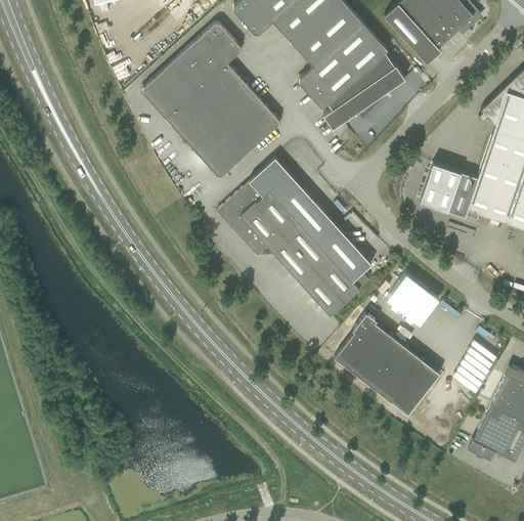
[(239,0),(233,6),(232,11),(254,34),(258,34),(272,23),(296,0),(239,0)]
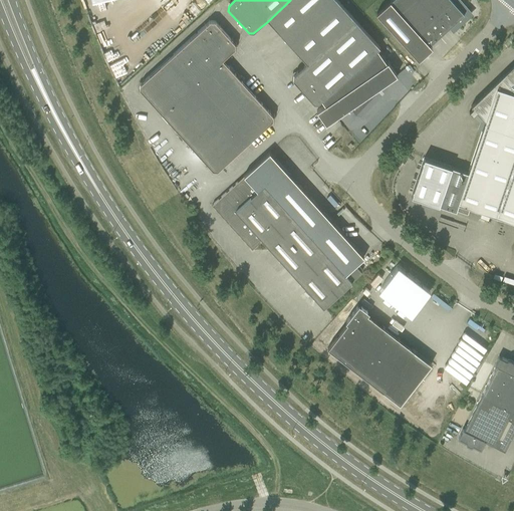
[(287,44),(334,0),(290,0),(267,22),(287,44)]
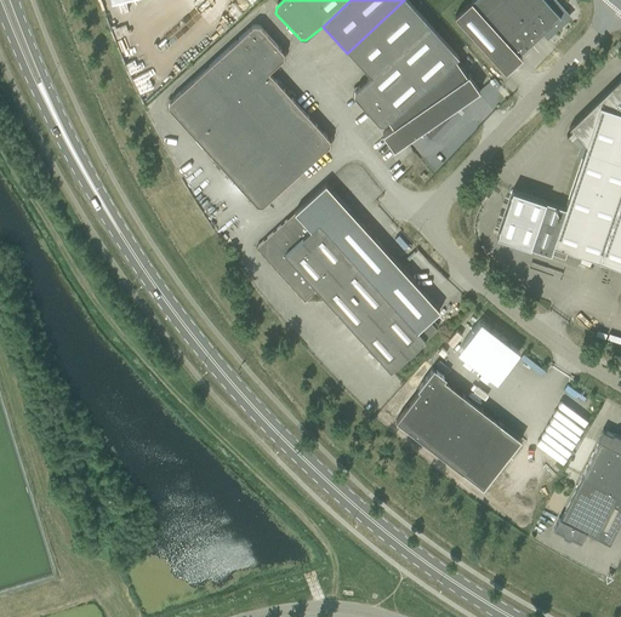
[(371,79),(428,27),(404,0),(347,53),(371,79)]
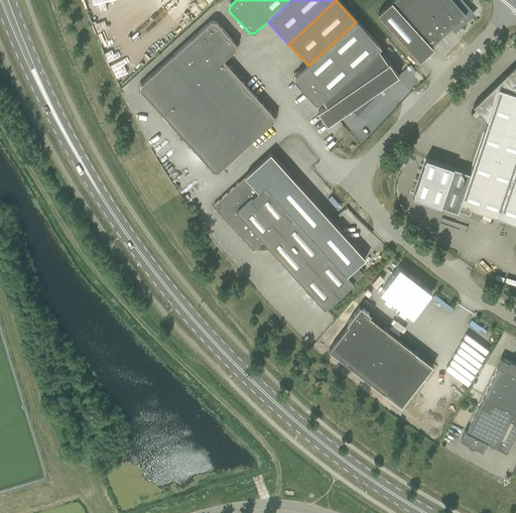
[(395,0),(391,4),(431,47),(439,39),(450,30),(455,35),(475,17),(460,0),(395,0)]
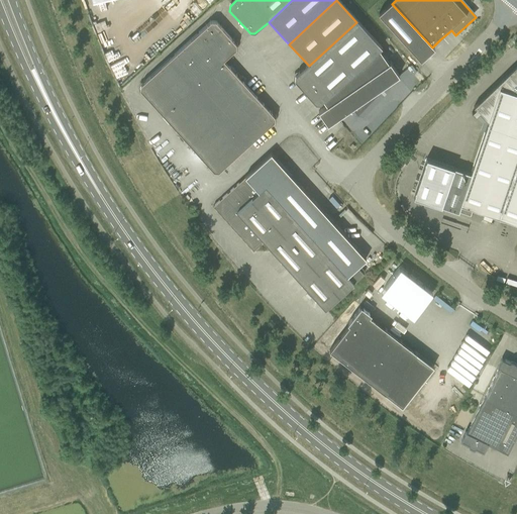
[(432,47),(392,4),(379,16),(421,63),(434,50),(432,47)]
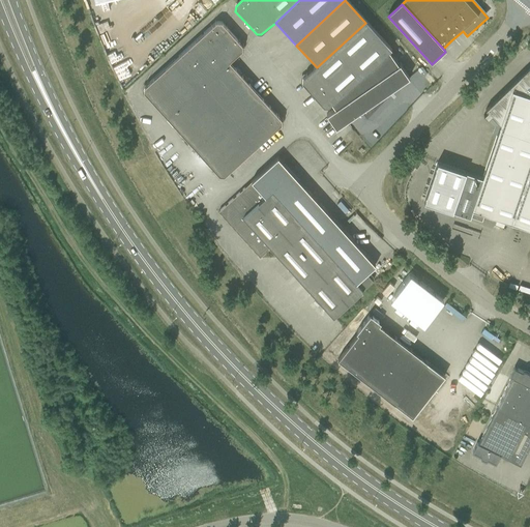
[(328,109),(331,106),(370,70),(389,53),(391,52),(365,23),(317,67),(302,81),(302,85),(324,109),(328,109)]
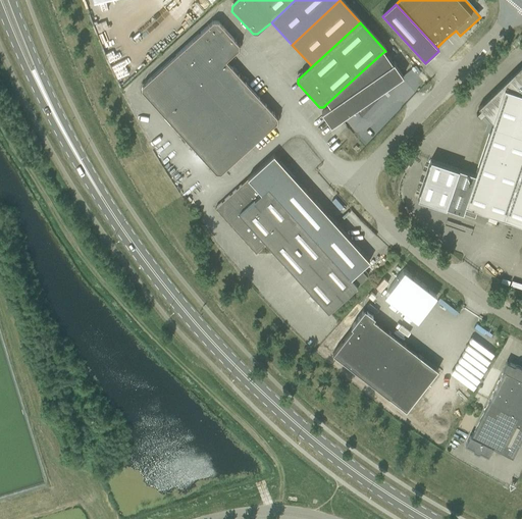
[(213,23),(142,89),(142,93),(216,175),(220,175),(225,171),(277,124),(277,120),(225,63),(239,52),(239,47),(218,24),(213,23)]
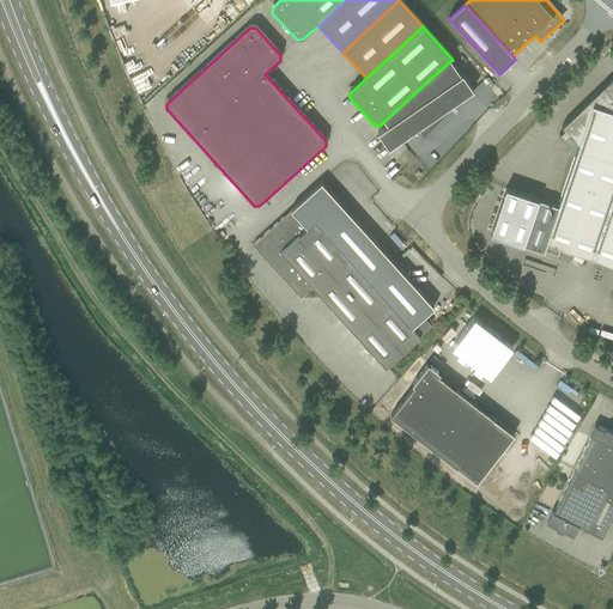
[(383,122),(388,128),(377,135),(389,151),(400,144),(418,131),(473,92),(462,77),(461,78),(450,61),(428,81),(383,122)]
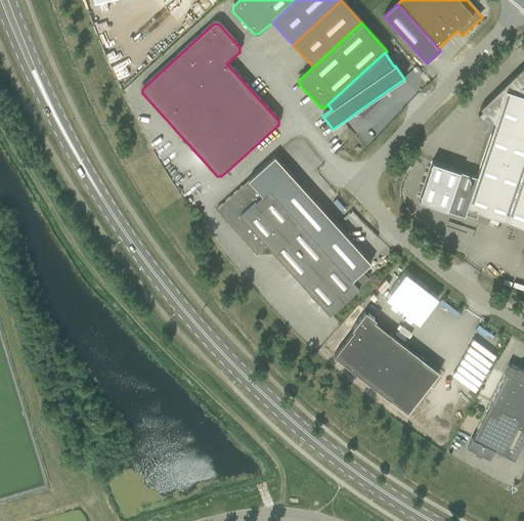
[(460,173),(432,164),(420,203),(447,212),(465,218),(465,217),(477,221),(479,213),(523,227),(523,68),(518,75),(516,77),(480,111),(482,113),(478,117),(482,120),(485,117),(494,126),(477,178),(460,173)]
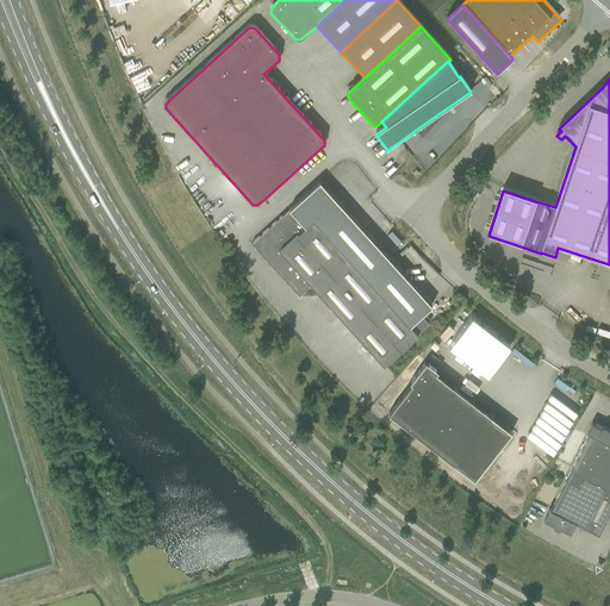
[(321,299),(384,368),(421,335),(429,326),(422,317),(431,307),(390,261),(319,185),(251,247),(299,299),(311,288),(321,299)]
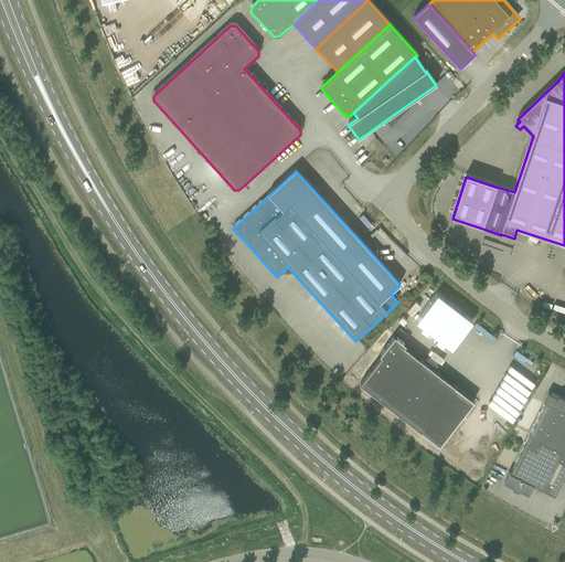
[(404,345),(395,338),(380,358),(382,359),(360,386),(439,447),(475,403),(404,349),(404,345)]
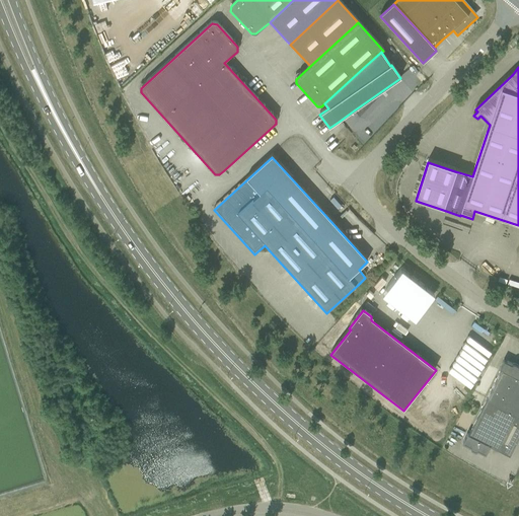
[(518,417),(518,369),(504,362),(499,371),(501,372),(487,401),(518,417)]
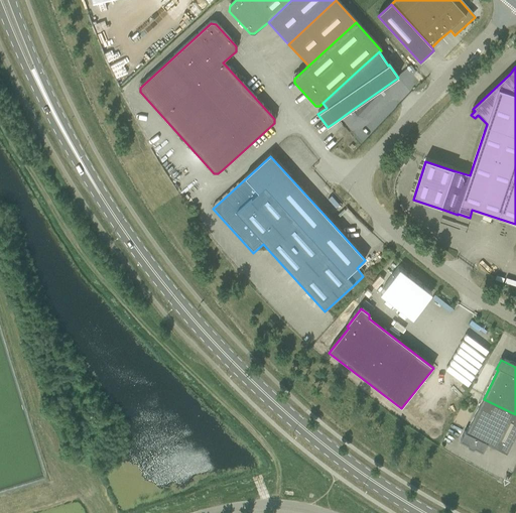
[(487,444),(507,455),(515,435),(515,414),(484,399),(477,412),(467,434),(465,433),(460,442),(483,454),(487,444)]
